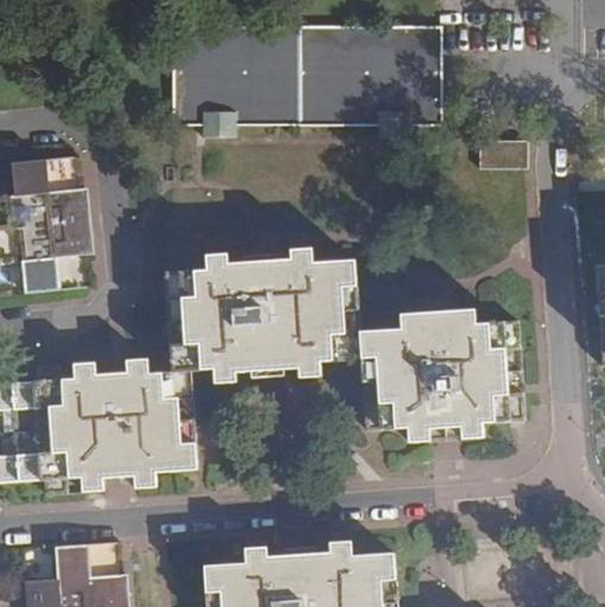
[(440,24),(171,25),(171,124),(201,124),(201,137),(234,137),(234,124),(376,124),(376,137),(408,138),(408,124),(440,124),(440,75),(440,24)]
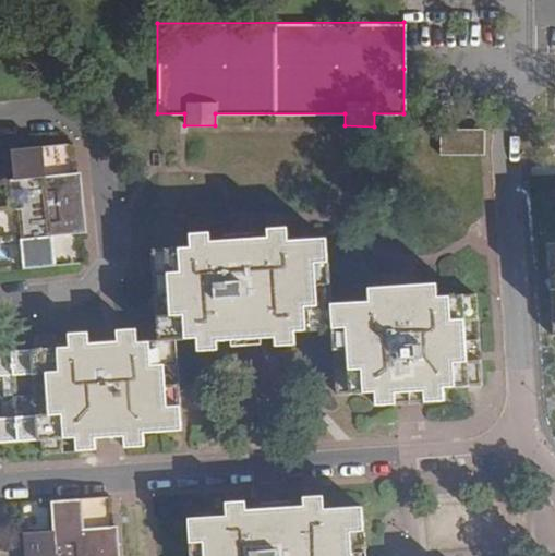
[(439,128),(439,153),(467,153),(481,153),(482,128),(439,128)]
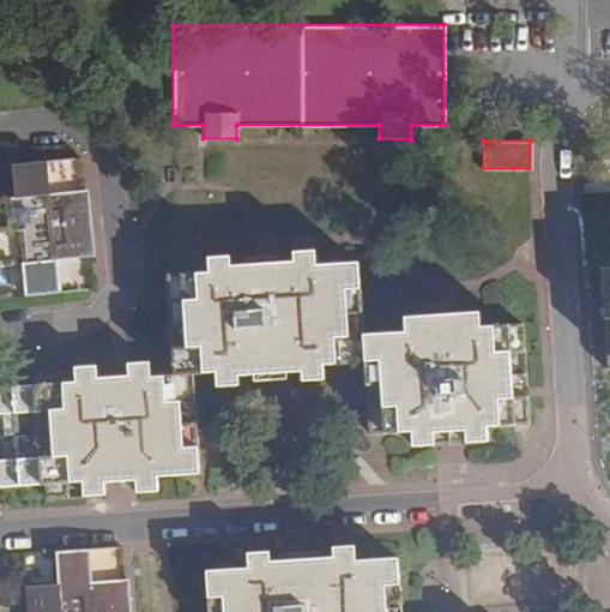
[(0,265),(20,263),(23,293),(92,286),(79,161),(10,168),(14,197),(0,197),(0,265)]
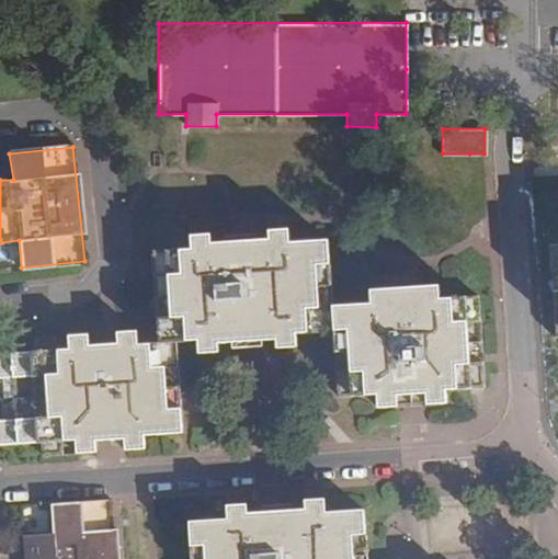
[(469,153),(442,153),(441,164),(469,164),(469,153)]
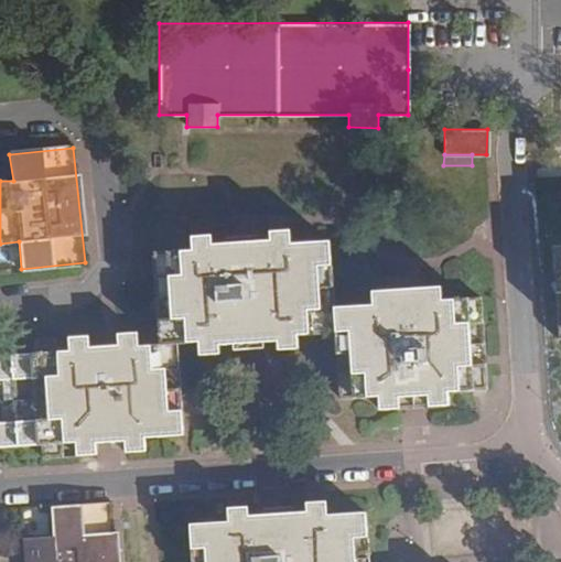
[(446,389),(485,388),(479,295),(441,298),(441,284),(369,289),(371,303),(332,306),(326,239),(289,241),(288,229),(268,230),(269,238),(209,244),(209,234),(190,236),(190,248),(151,251),(158,344),(136,345),(136,331),(115,332),(116,344),(87,345),(86,334),(66,335),(67,349),(53,350),(52,336),(32,338),(33,352),(0,354),(0,379),(12,378),(15,420),(0,421),(0,445),(40,443),(41,456),(62,456),(60,442),(74,441),(75,454),(94,453),(94,441),(122,440),(123,451),(143,450),(142,435),(181,433),(174,342),(196,341),(197,354),(217,353),(217,343),(274,339),(277,348),(297,346),(295,334),(333,331),(338,398),(376,395),(378,408),(448,403),(446,389)]
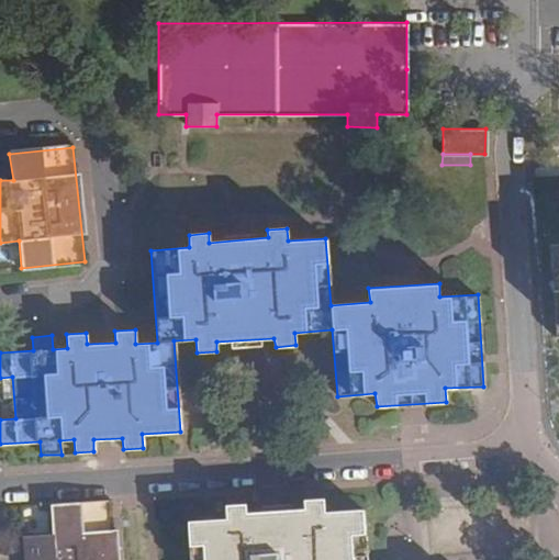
[(558,252),(548,253),(556,336),(558,335),(558,252)]
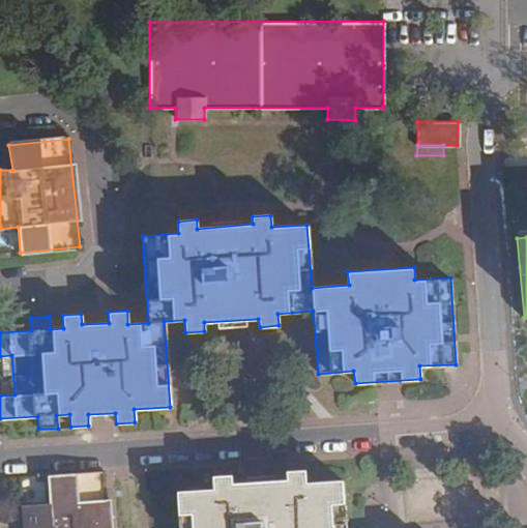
[(344,527),(342,480),(304,482),(304,470),(285,472),(286,479),(230,482),(230,475),(211,476),(212,489),(175,492),(177,527),(344,527)]
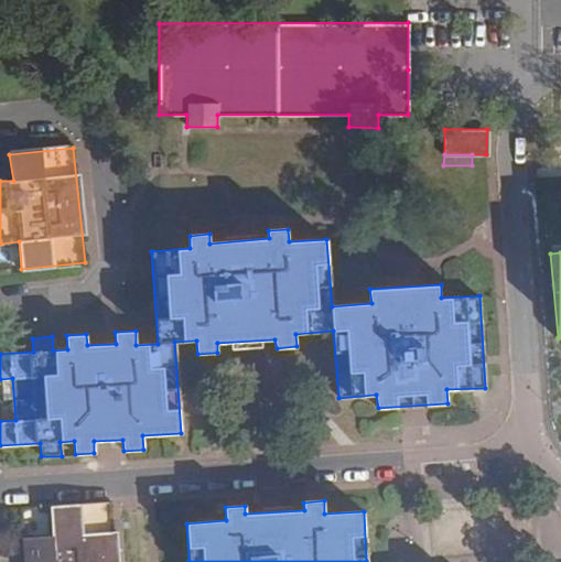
[(118,561),(116,530),(112,530),(110,503),(50,507),(51,536),(21,538),(22,561),(118,561)]
